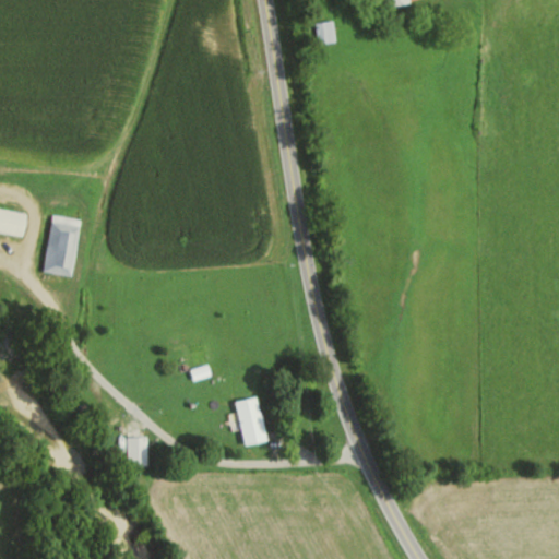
[(318,45),(335,42),(331,21),(313,24),(318,45)]
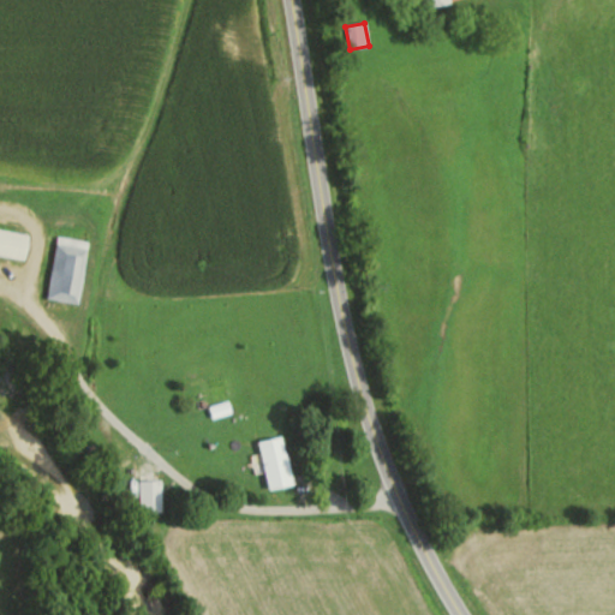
[(0,256),(25,261),(29,236),(0,230),(0,256)]
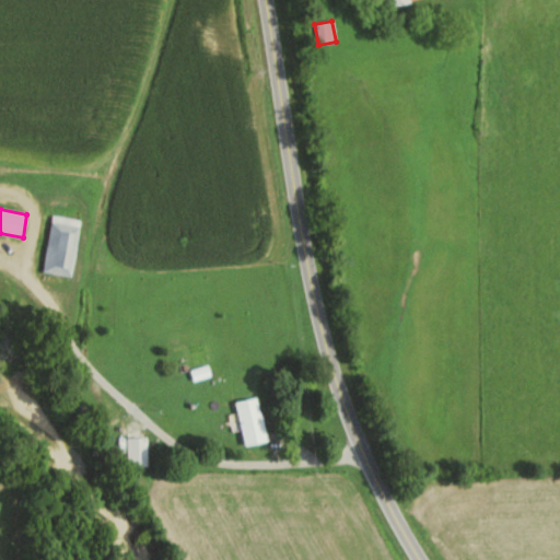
[(71,277),(80,220),(50,216),(42,272),(71,277)]
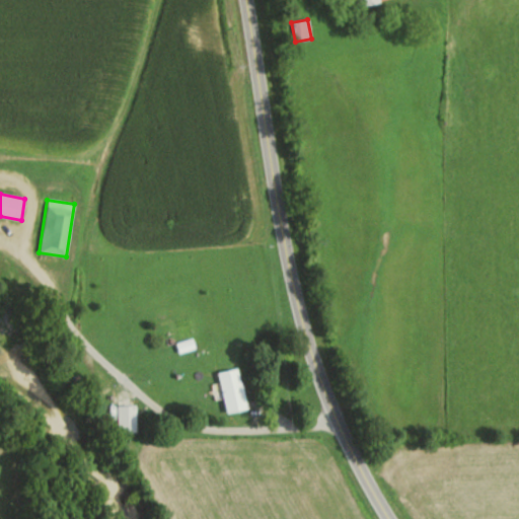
[(217,372),(226,414),(247,409),(237,368),(217,372)]
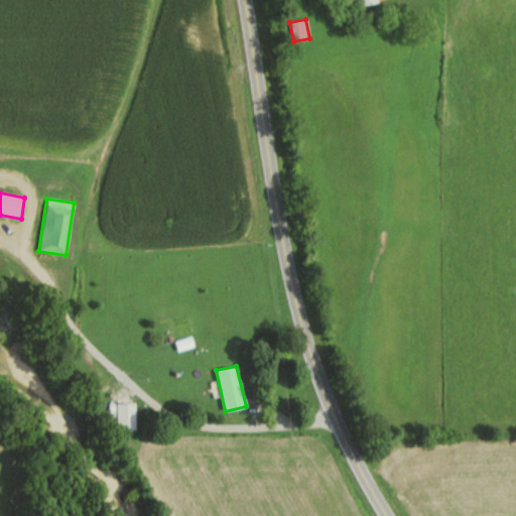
[(134,429),(133,390),(117,390),(117,429),(134,429)]
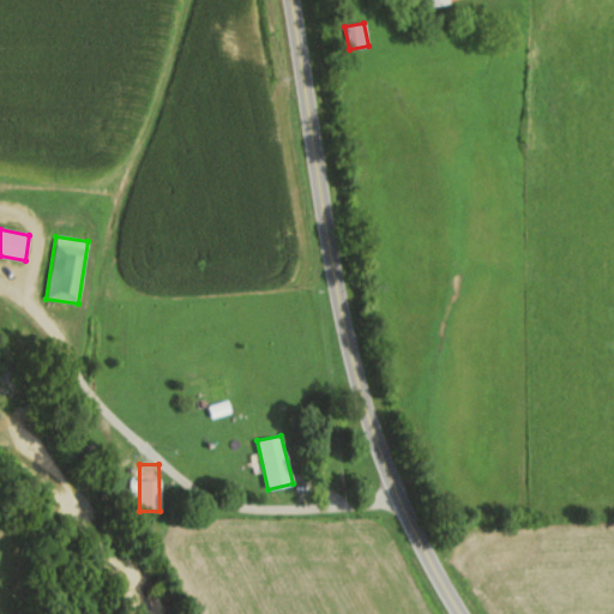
All buildings are outlined.
